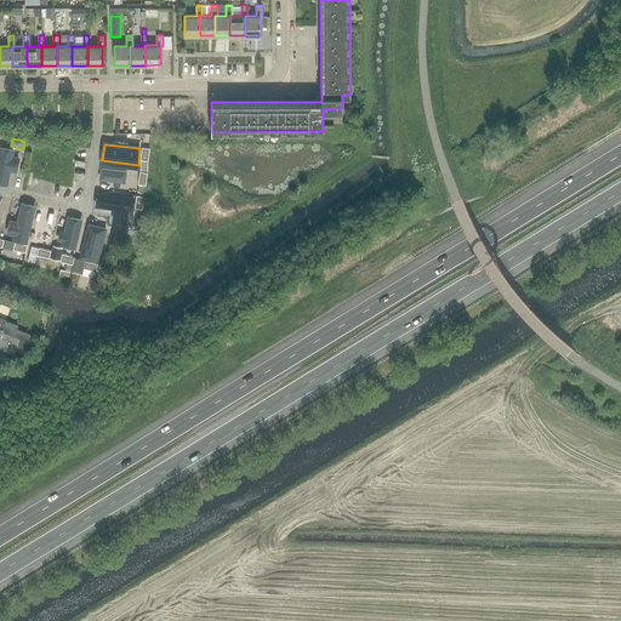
[(15,154),(1,152),(0,158),(0,183),(9,186),(15,154)]
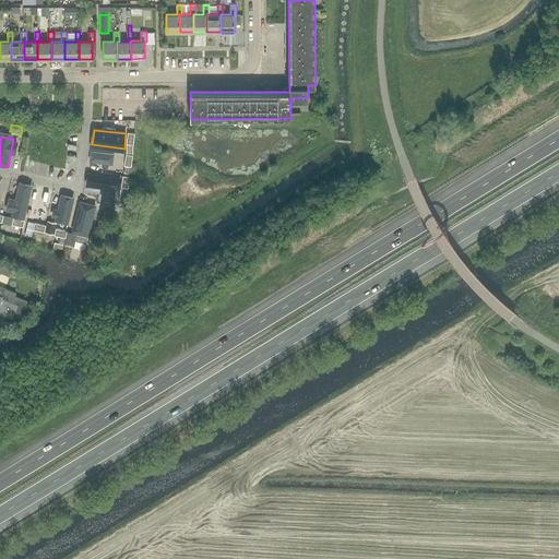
[(117,167),(118,155),(93,153),(92,165),(117,167)]
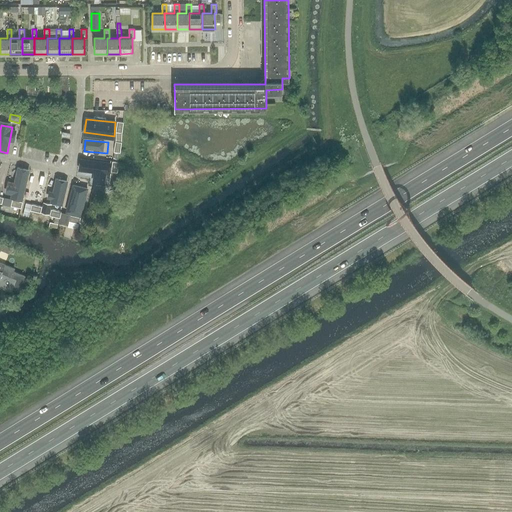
[(105,174),(106,163),(84,161),(83,171),(105,174)]
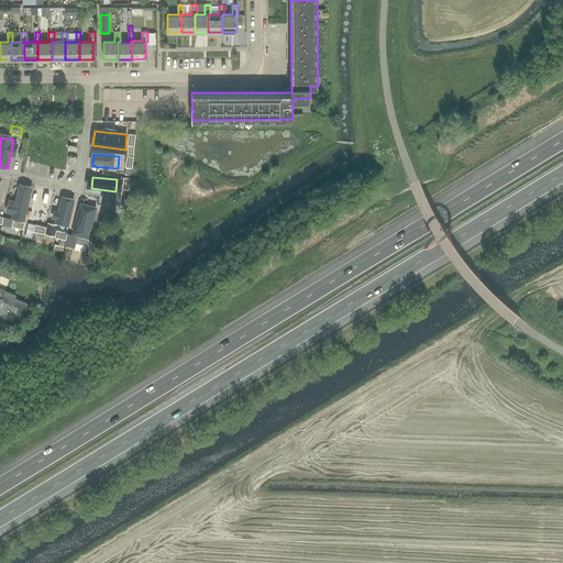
[(11,184),(1,181),(0,187),(0,214),(4,216),(11,184)]
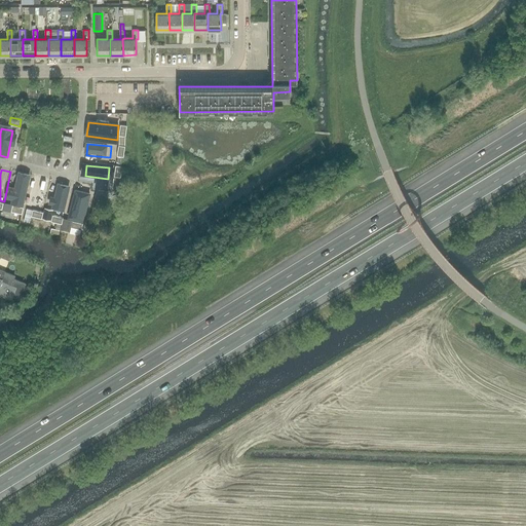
[(32,177),(20,174),(15,190),(9,188),(7,201),(12,202),(12,203),(25,207),(32,177)]
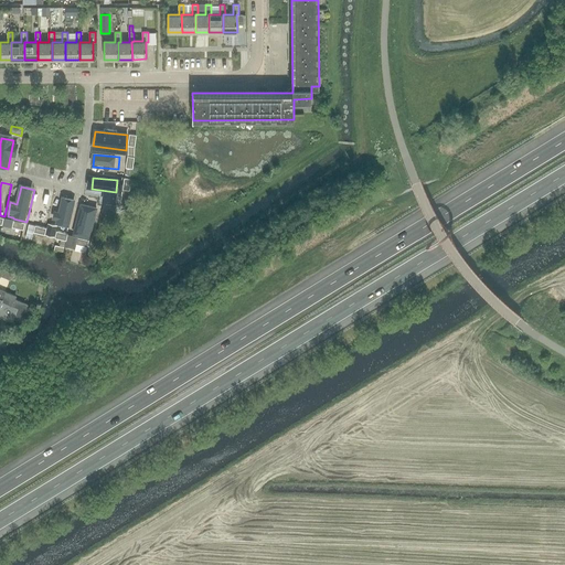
[(128,205),(130,190),(123,189),(120,204),(128,205)]
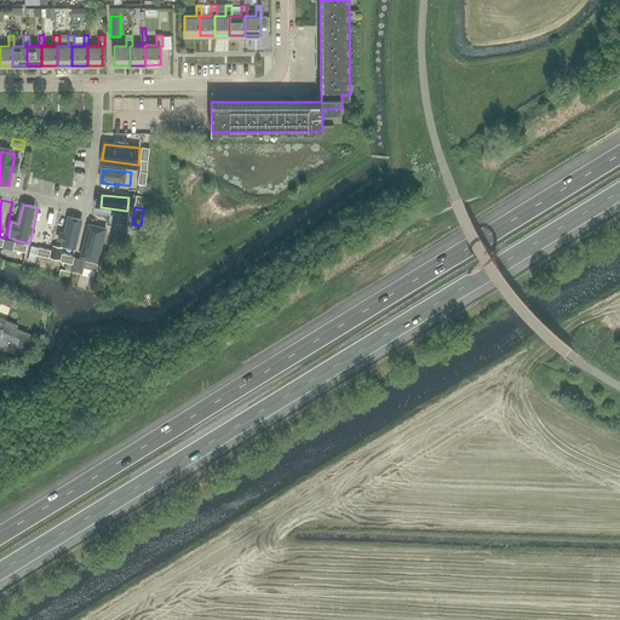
[(57,214),(41,211),(34,245),(50,248),(57,214)]
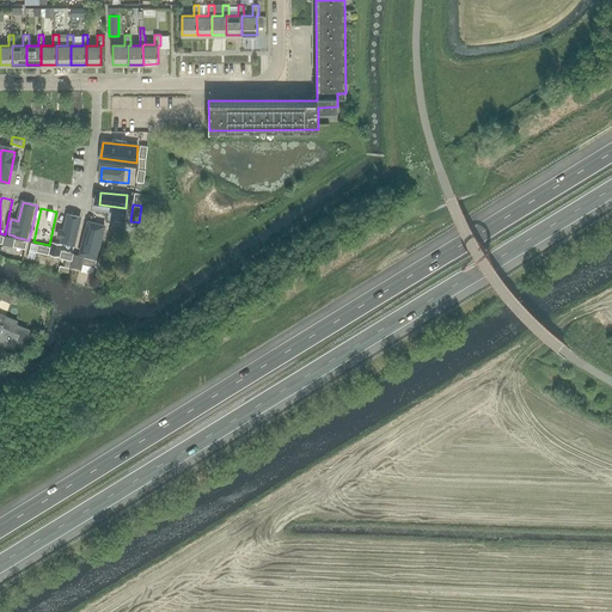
[(81,219),(68,215),(62,246),(74,249),(81,219)]
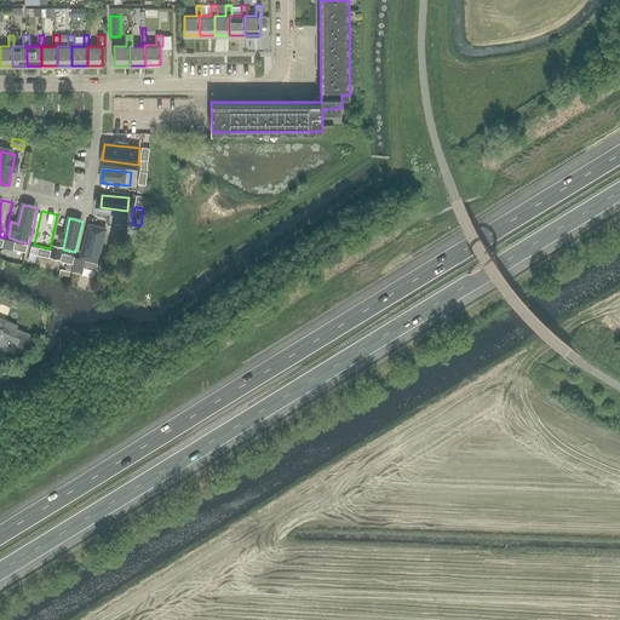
[(105,230),(91,227),(84,258),(99,262),(105,230)]
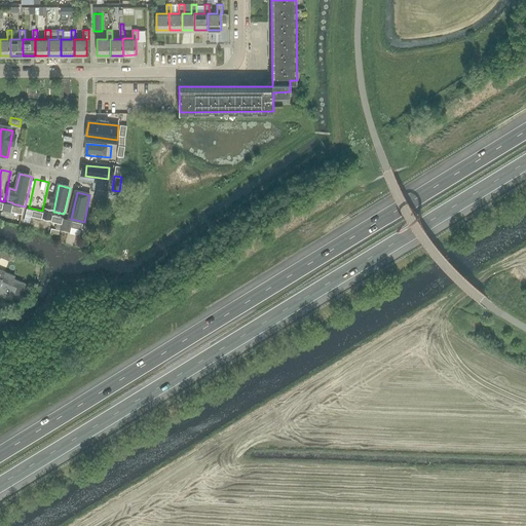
[(11,212),(22,214),(24,208),(12,204),(11,212)]
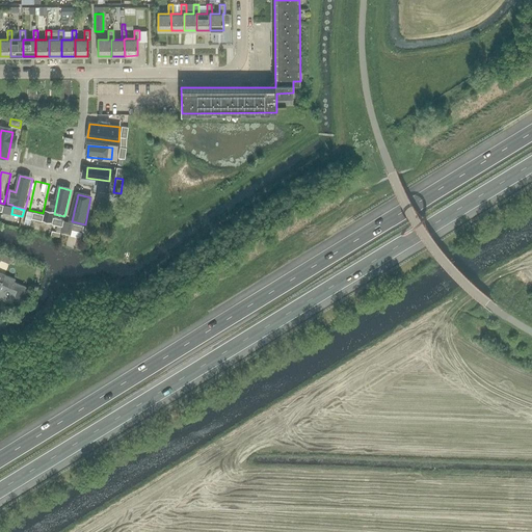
[(43,220),(52,222),(54,212),(46,210),(43,220)]
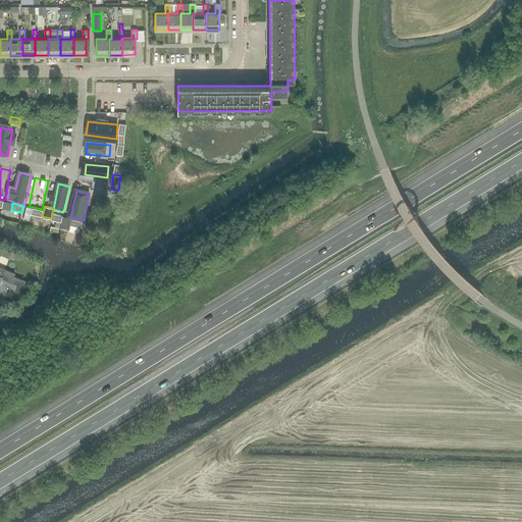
[(27,207),(23,219),(30,220),(31,214),(33,208),(27,207)]
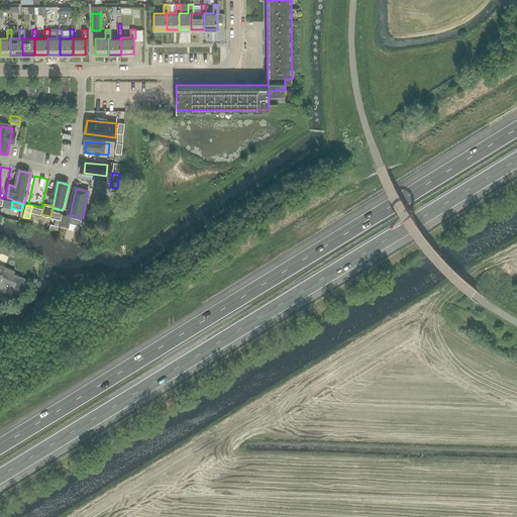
[(30,212),(41,214),(42,208),(32,206),(30,212)]
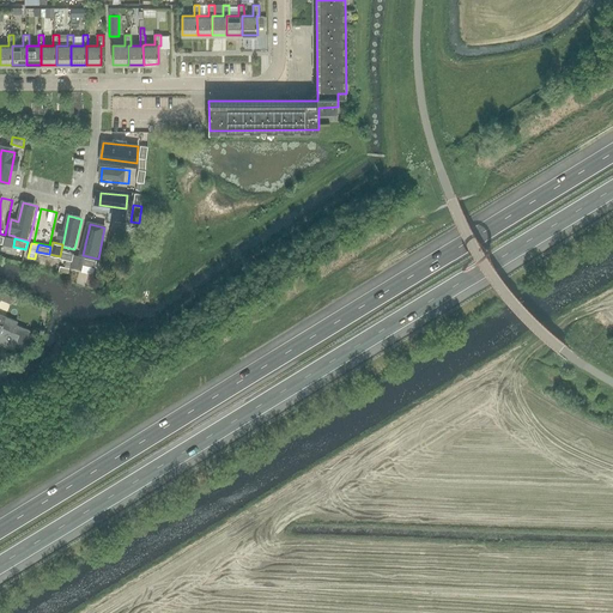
[(67,260),(72,261),(73,255),(73,254),(61,250),(60,258),(67,260)]
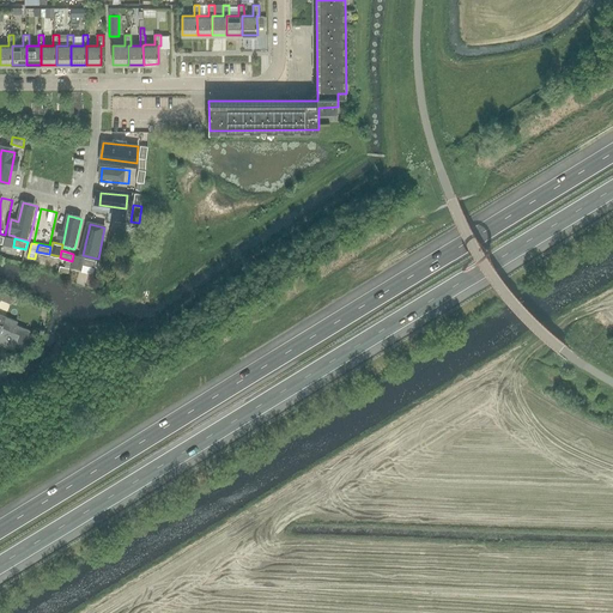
[(83,265),(84,258),(73,255),(72,261),(71,267),(82,269),(83,265)]
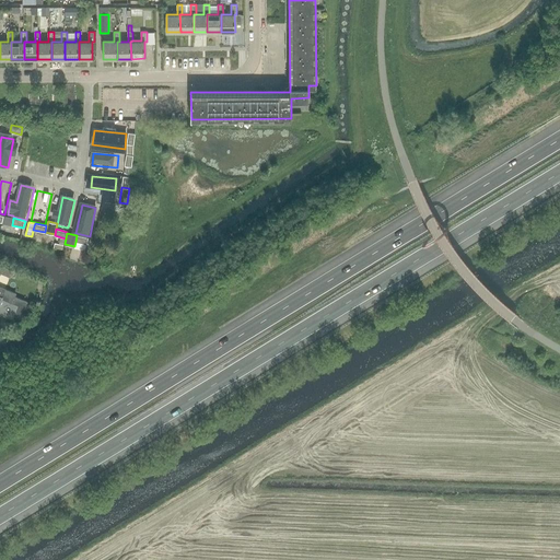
[(76,242),(86,244),(89,237),(77,235),(76,242)]
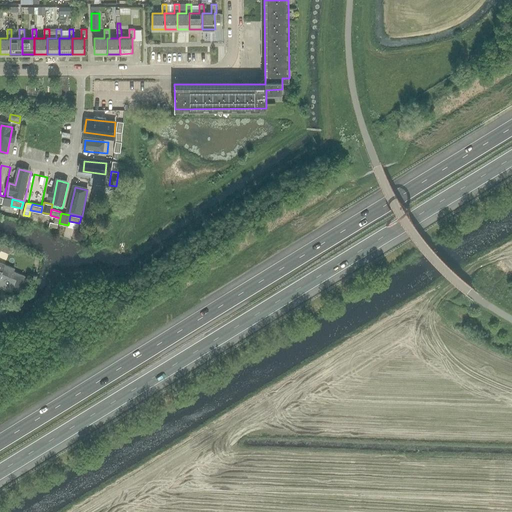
[(54,223),(50,222),(49,225),(58,228),(59,223),(60,218),(56,217),(54,223)]
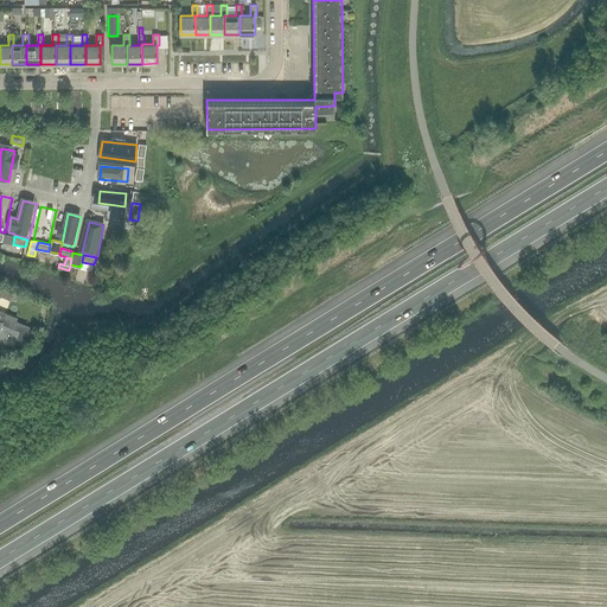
[(18,318),(0,311),(0,340),(14,346),(16,343),(29,332),(31,327),(17,321),(18,318)]
